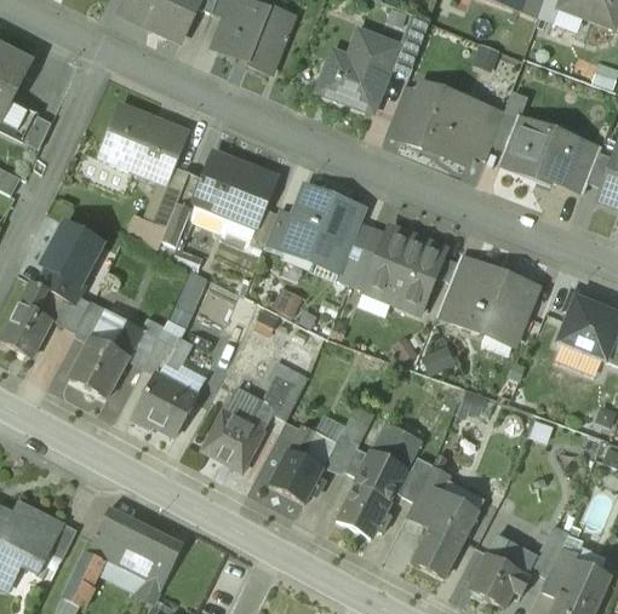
[(126,0),(120,12),(182,41),(199,6),(201,0),(126,0)]
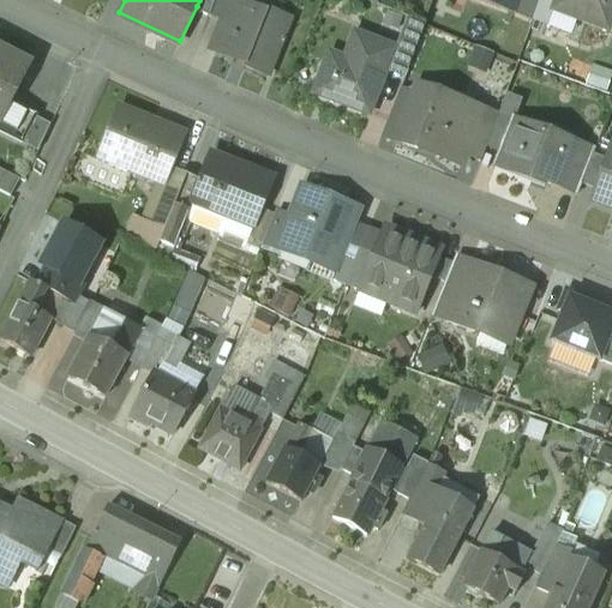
[(199,0),(197,6),(210,13),(211,12),(215,0),(199,0)]
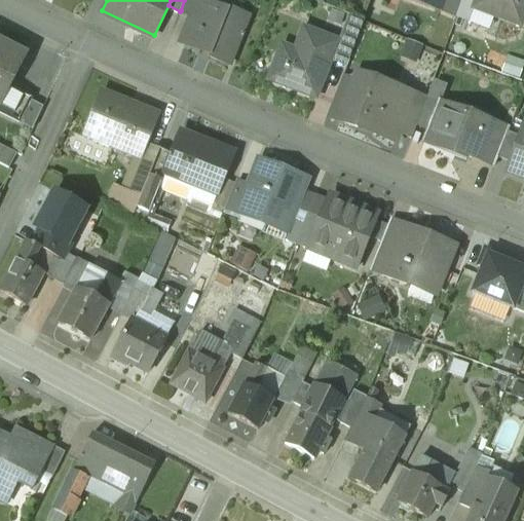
[(184,0),(181,10),(192,14),(199,0),(184,0)]
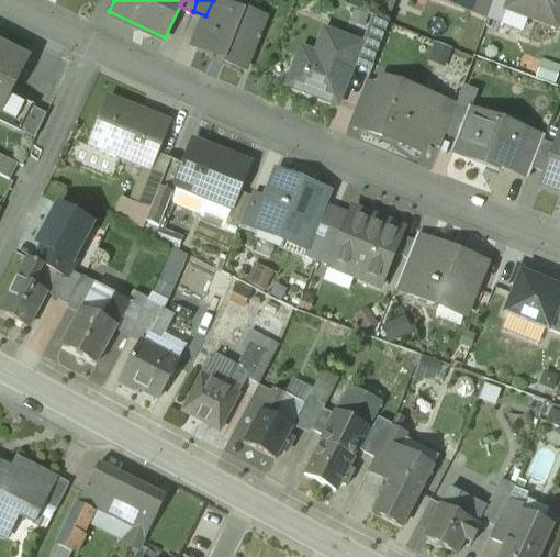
[(213,0),(205,15),(197,41),(227,53),(225,56),(246,65),(266,14),(245,7),(244,11),(216,0),(213,0)]
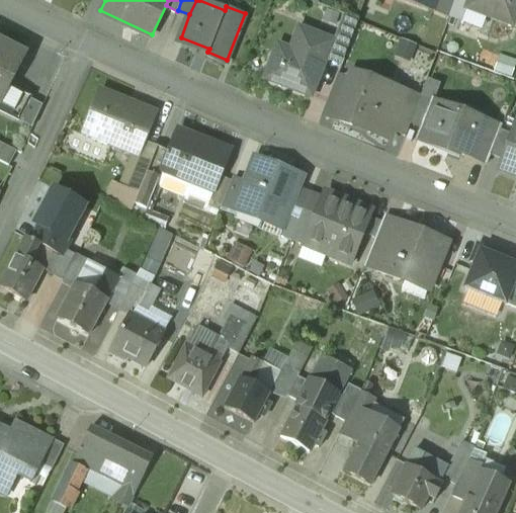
[(412,0),(436,9),(439,0),(412,0)]
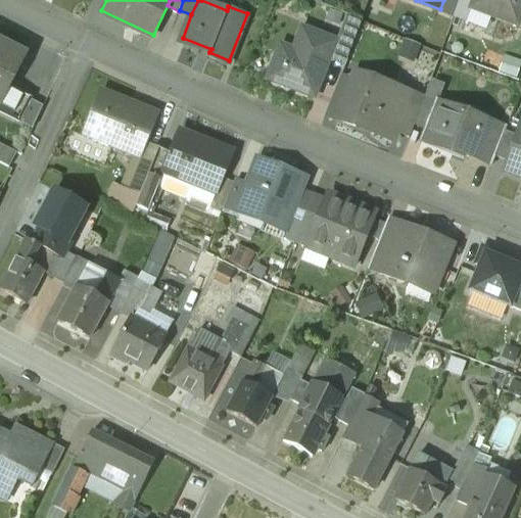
[(443,0),(440,9),(454,14),(454,12),(458,0),(443,0)]
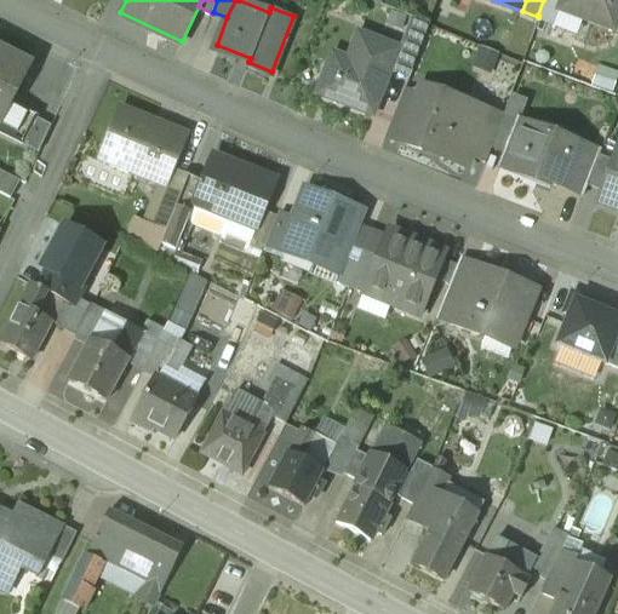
[(543,0),(538,15),(556,21),(561,7),(560,7),(562,0),(543,0)]
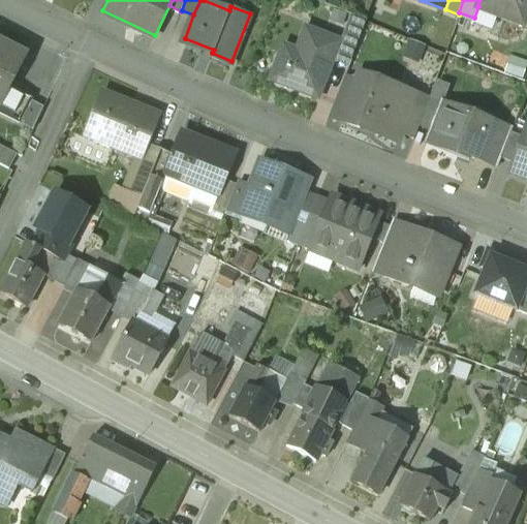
[(479,0),(477,6),(478,6),(525,24),(526,20),(526,0),(479,0)]
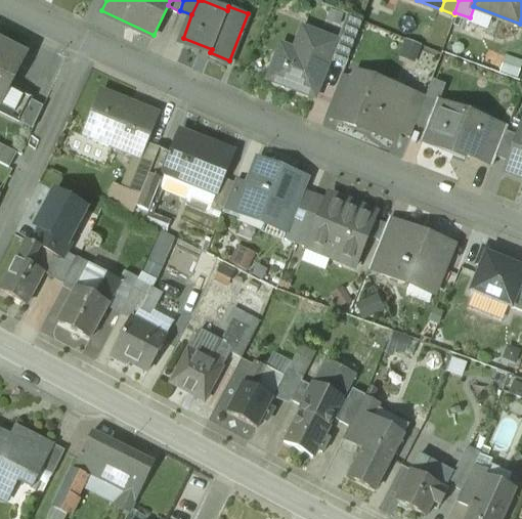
[(303,25),(289,62),(275,57),(268,77),(315,94),(337,38),(303,25)]
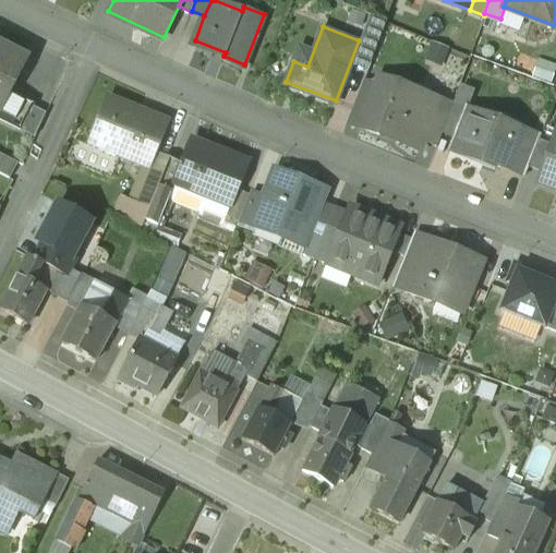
[(451,47),(433,38),(425,57),(444,64),(451,47)]
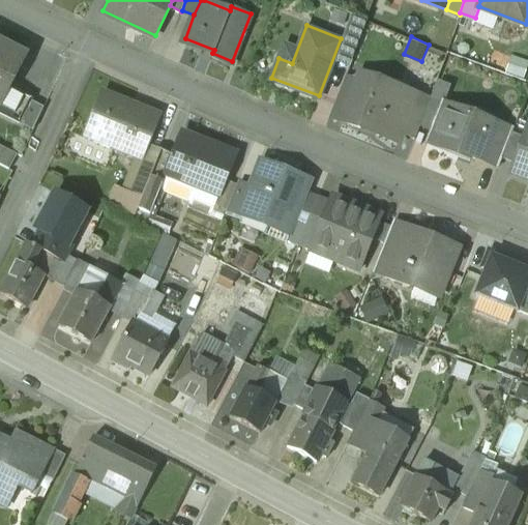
[(24,50),(0,37),(0,103),(1,104),(10,84),(7,82),(24,50)]
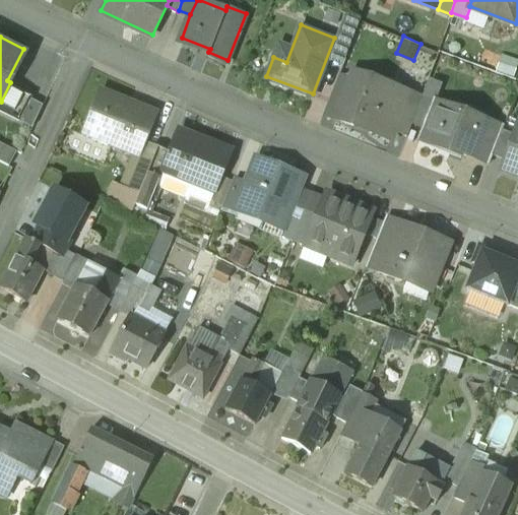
[(517,57),(502,52),(496,67),(513,74),(517,63),(517,57)]
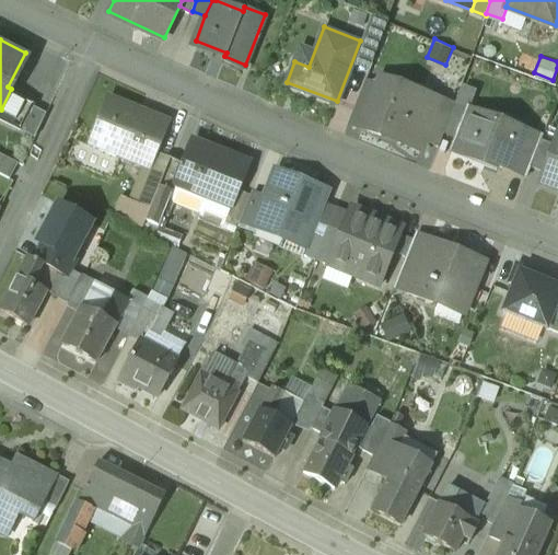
[(367,76),(352,112),(364,116),(379,80),(367,76)]
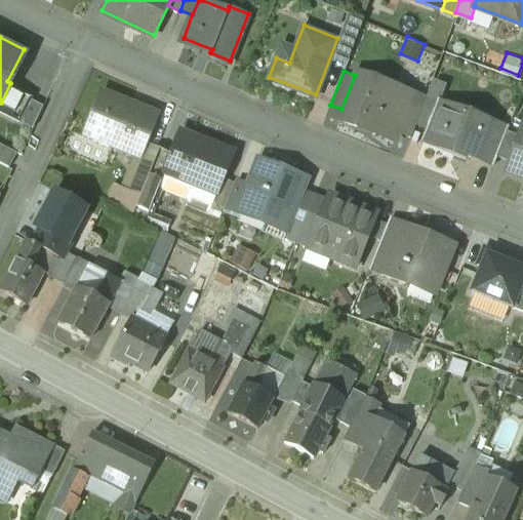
[(395,88),(355,74),(355,75),(342,109),(338,116),(358,124),(360,119),(399,134),(400,130),(409,107),(415,91),(396,84),(395,88)]
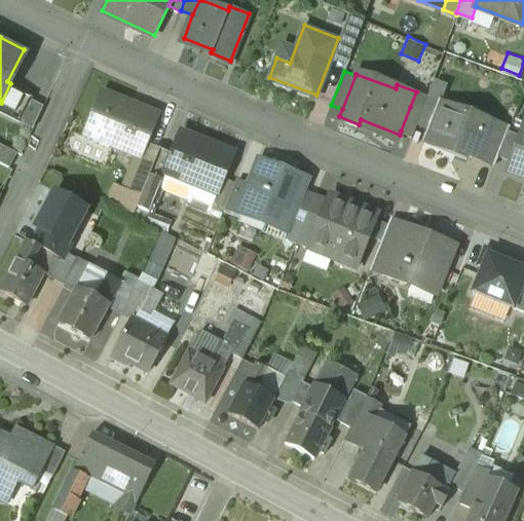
[(32,95),(10,83),(1,103),(0,102),(0,108),(20,119),(32,95)]
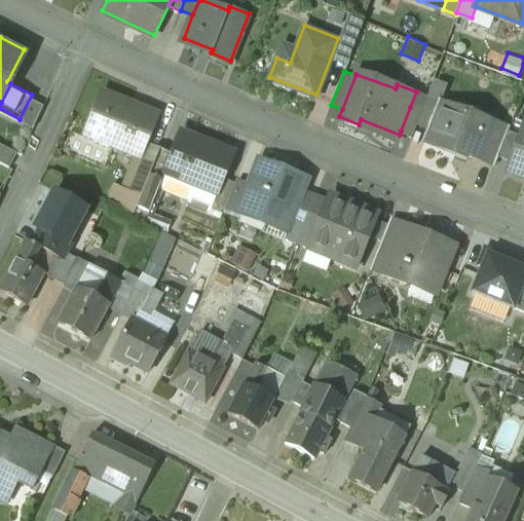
[(421,111),(417,122),(429,126),(440,99),(442,99),(444,92),(431,87),(421,111)]
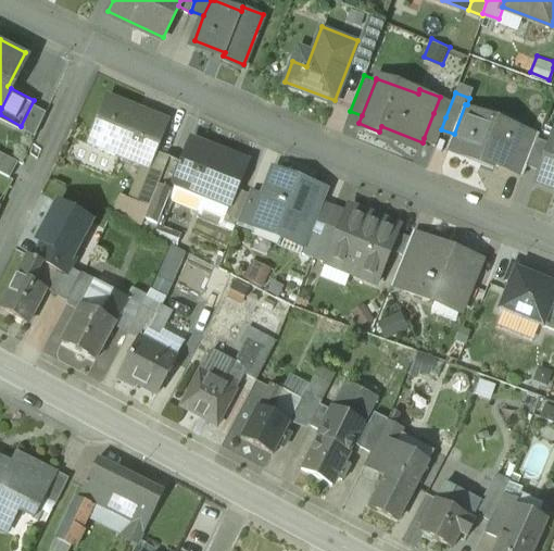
[(168,119),(109,94),(90,138),(123,151),(148,162),(150,163),(156,149),(168,119)]
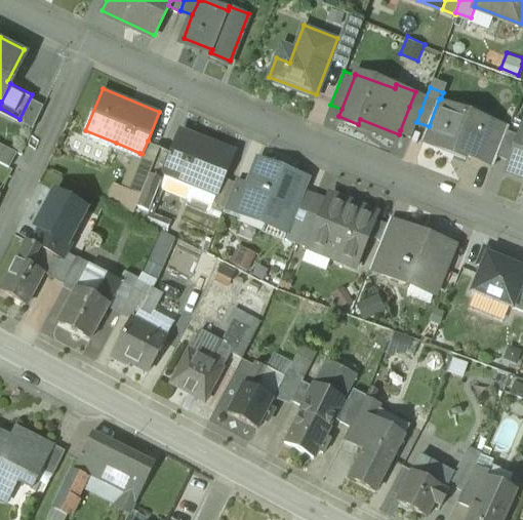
[(441,98),(439,98),(429,126),(424,137),(455,150),(456,147),(469,152),(479,125),(505,135),(508,129),(509,125),(441,98)]
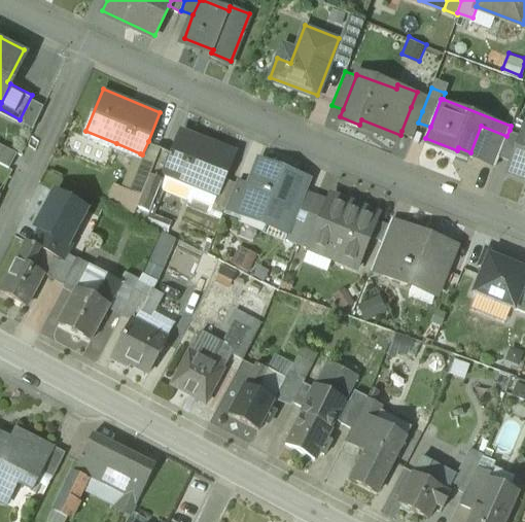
[(422,111),(411,107),(401,131),(413,135),(418,123),(422,111)]
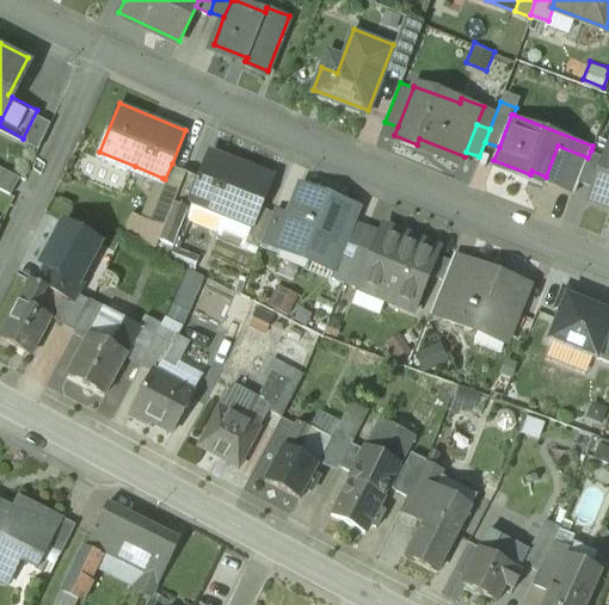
[(124,191),(135,166),(99,152),(86,146),(75,171),(124,191)]
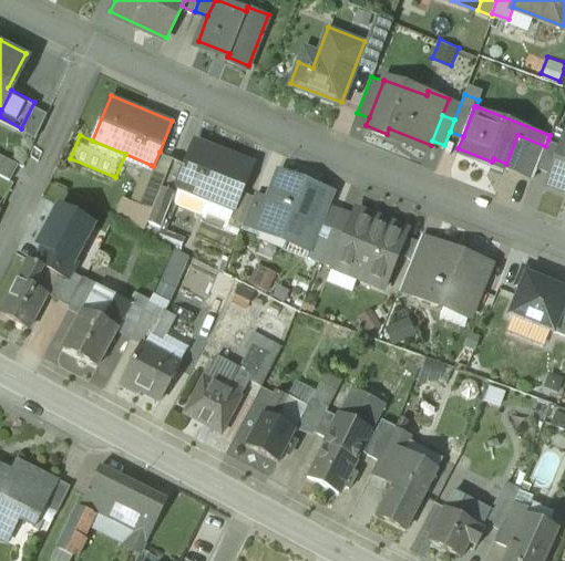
[(545,146),(517,135),(506,164),(534,175),(537,166),(545,146)]
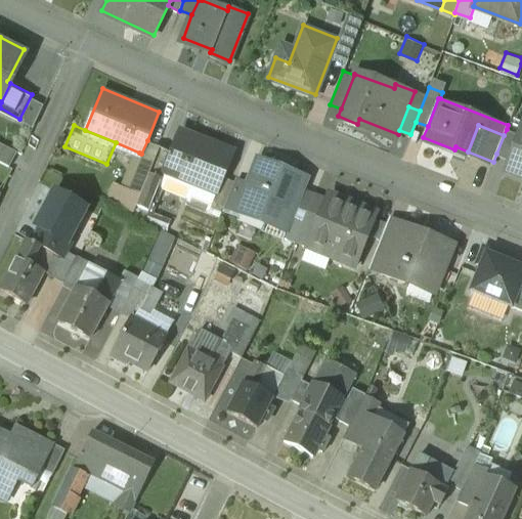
[(517,133),(507,129),(504,135),(496,154),(508,158),(517,133)]
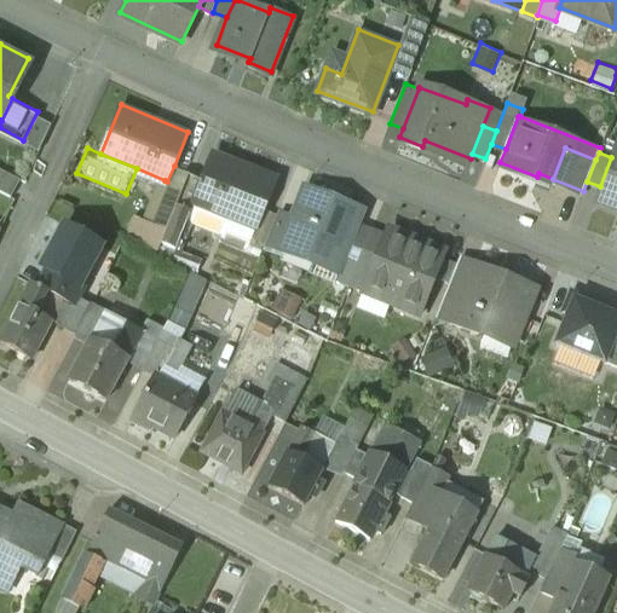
[(249,168),(213,154),(203,178),(194,200),(196,201),(229,214),(257,225),(264,207),(277,175),(251,165),(249,168)]
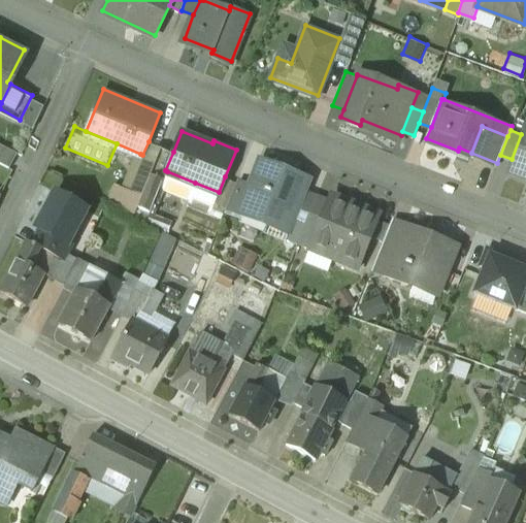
[(525,135),(521,134),(512,159),(508,170),(525,175),(525,135)]
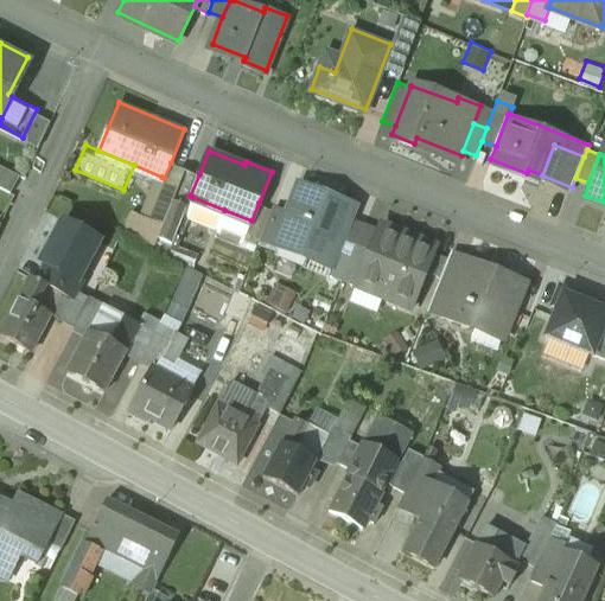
[(20,173),(0,162),(0,183),(11,190),(20,173)]
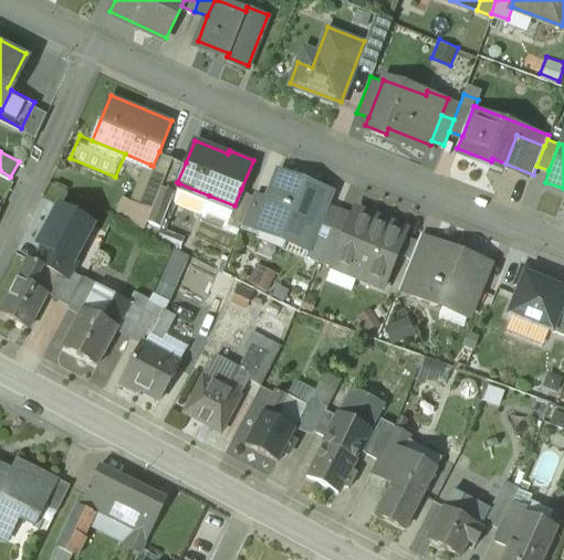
[(174,157),(159,151),(153,166),(150,165),(136,200),(153,208),(174,157)]
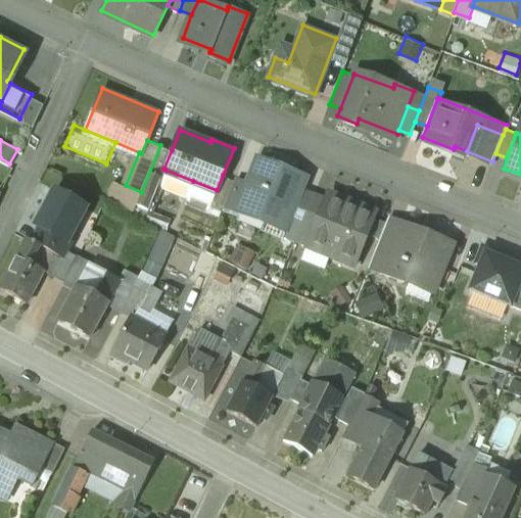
[(141,192),(137,203),(149,208),(159,183),(166,170),(163,169),(172,150),(160,145),(141,192)]
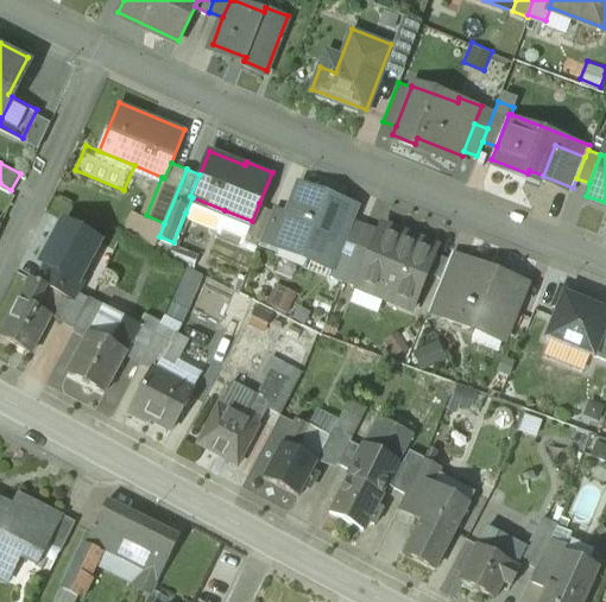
[(332,197),(298,183),(286,211),(277,236),(279,236),(310,249),(308,255),(332,265),(333,266),(352,217),(358,204),(333,194),(332,197)]
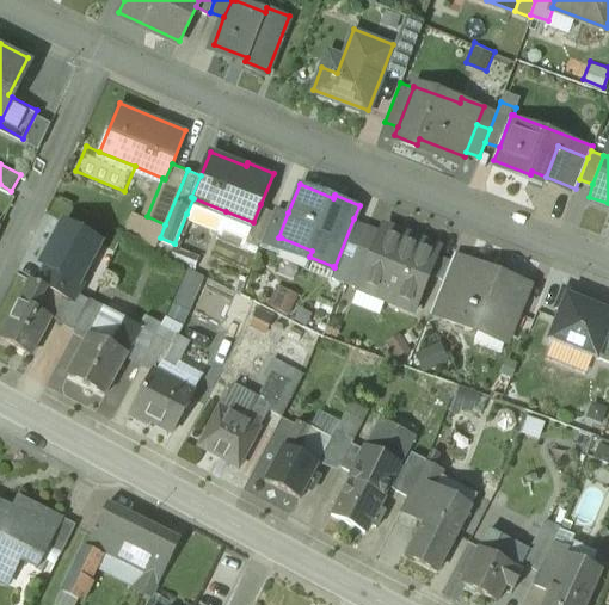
[(226,211),(194,198),(186,214),(220,227),(226,211)]
